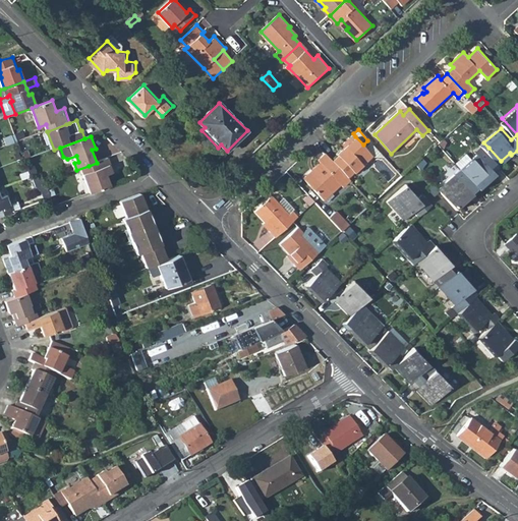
[(357,174),(375,158),(367,150),(363,145),(355,136),(345,146),(347,148),(339,155),(340,156),(334,161),(349,178),(355,173),(357,174)]
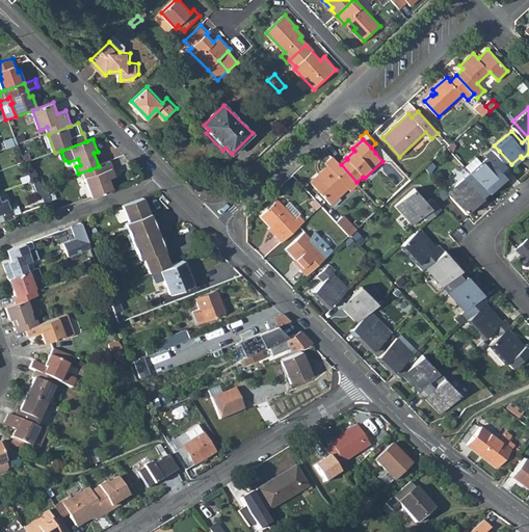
[(375,153),(382,161),(394,161),(380,149),(375,153)]
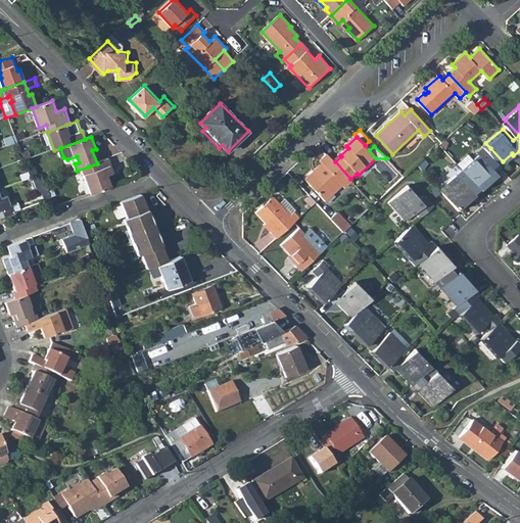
[(459,162),(465,169),(466,170),(481,186),(490,179),(492,181),(508,168),(503,161),(490,148),(486,152),(485,151),(475,159),(469,152),(459,162)]
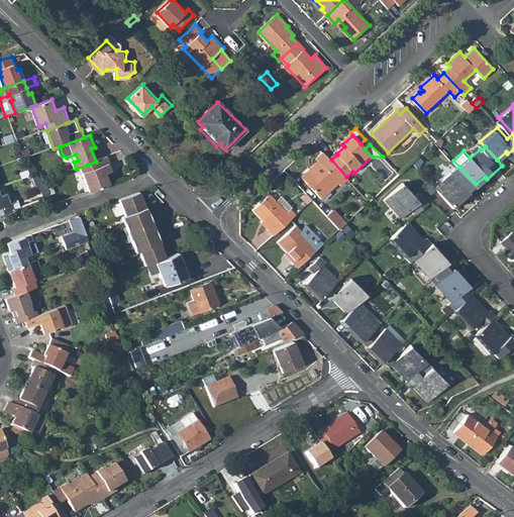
[(321,164),(313,172),(312,170),(303,178),(323,199),(340,183),(342,186),(349,180),(346,177),(331,160),(324,152),(317,159),(321,164)]
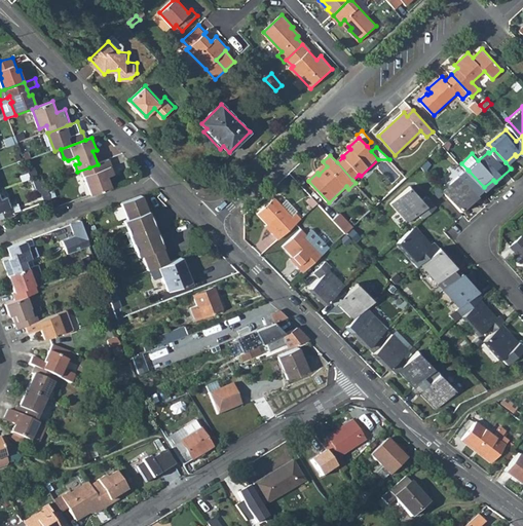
[(430,158),(423,164),(427,170),(434,163),(430,158)]
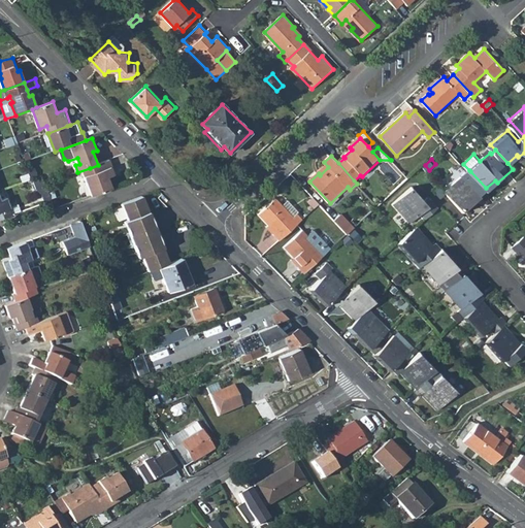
[(86,176),(93,196),(112,189),(108,178),(116,175),(110,161),(98,165),(90,168),(92,174),(86,176)]
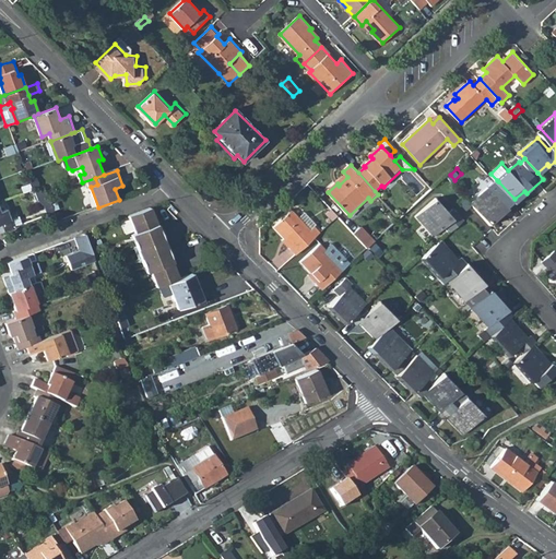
[(474,202),(492,222),(503,213),(505,215),(518,204),(515,199),(498,181),(474,202)]
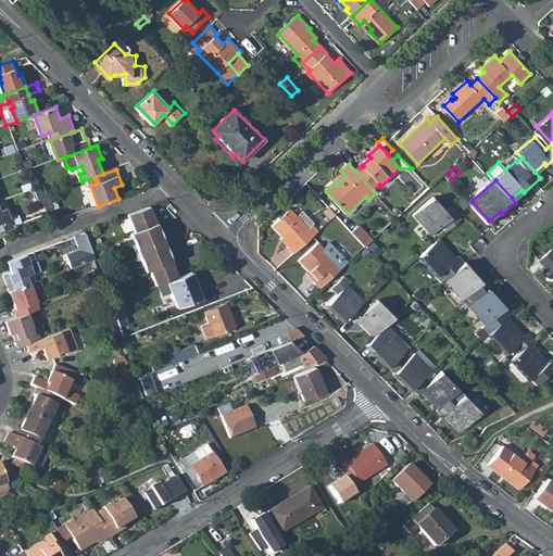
[(413,214),(430,234),(444,222),(450,228),(463,216),(464,216),(459,210),(453,214),(447,207),(442,211),(431,199),(413,214)]
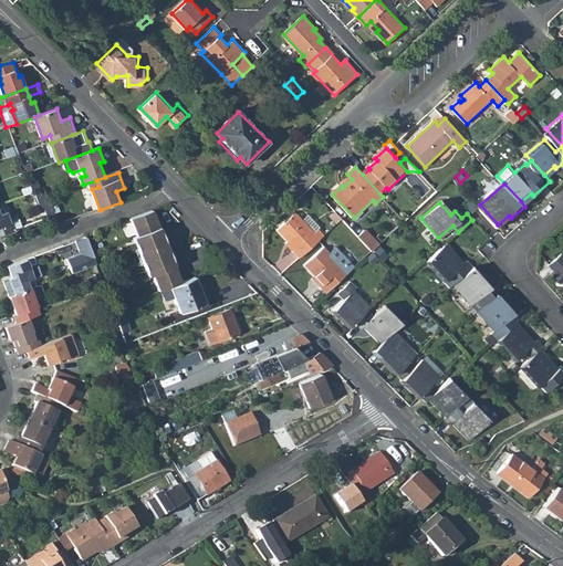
[(180,283),(164,249),(173,241),(164,219),(160,220),(156,210),(134,218),(142,237),(138,238),(153,275),(156,273),(163,290),(173,286),(180,283)]
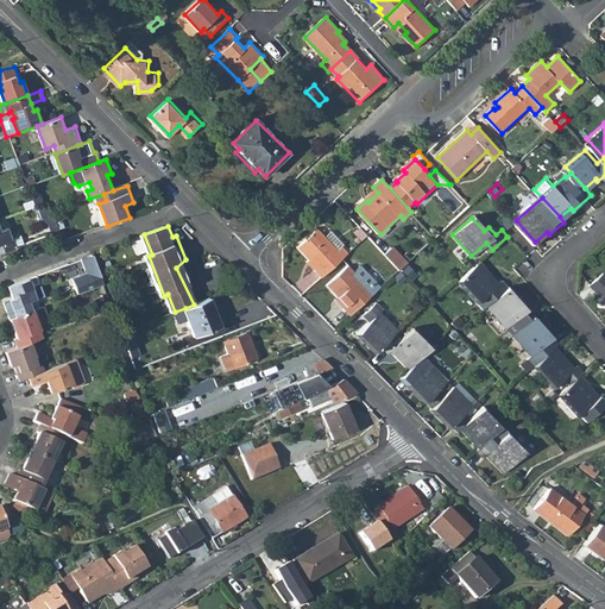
[(340,249),(321,227),(301,245),(321,267),(317,269),(325,276),(351,251),(345,244),(340,249)]
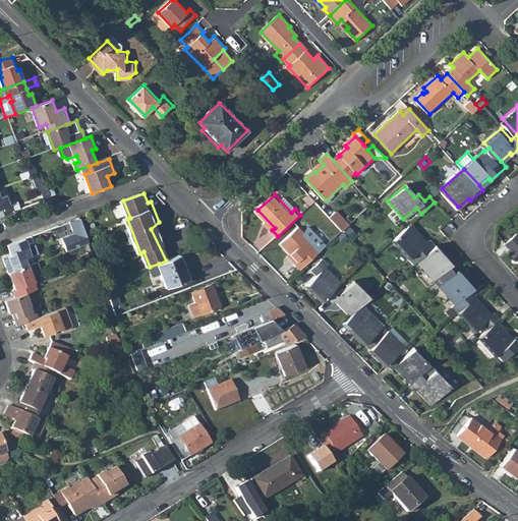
[(0,196),(0,216),(13,212),(6,195),(0,196)]
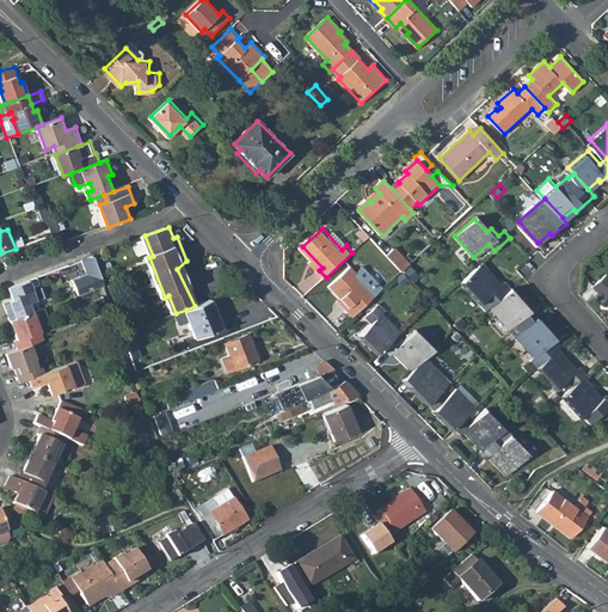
[(369,237),(362,230),(356,236),(363,243),(369,237)]
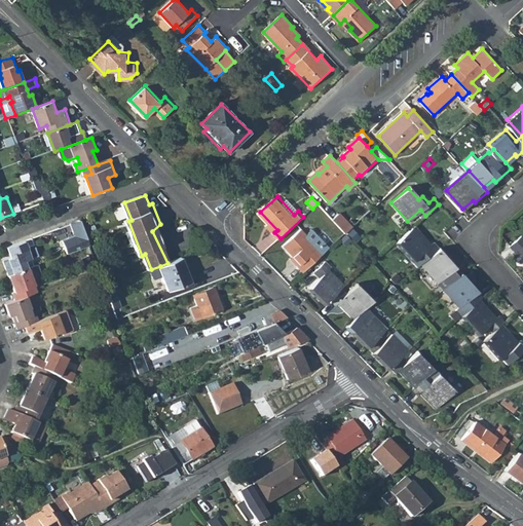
[(336,220),(347,232),(348,232),(353,227),(342,214),(336,220)]
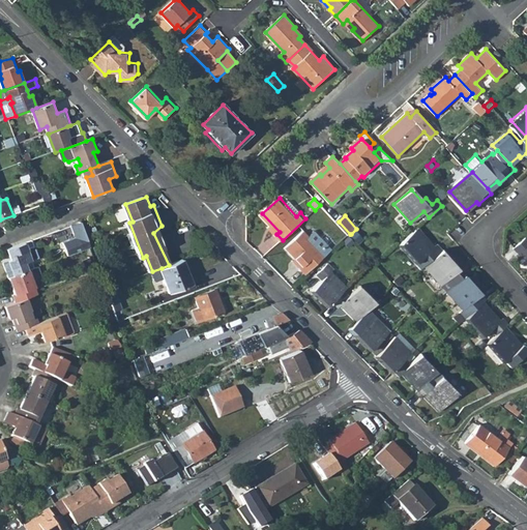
[(65,243),(70,256),(94,247),(83,223),(75,226),(79,238),(65,243)]
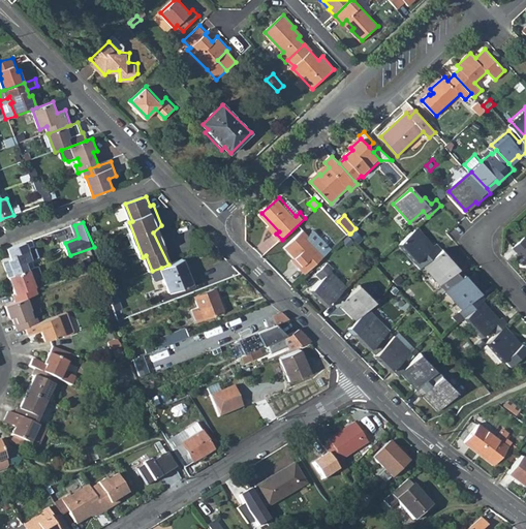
[(153,232),(168,265),(173,263),(169,254),(172,253),(161,225),(153,232)]
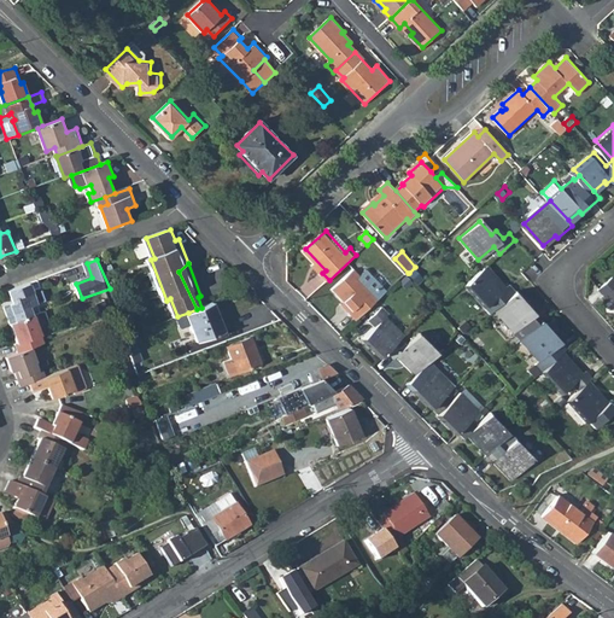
[(362,273),(382,296),(392,287),(372,266),(362,273)]
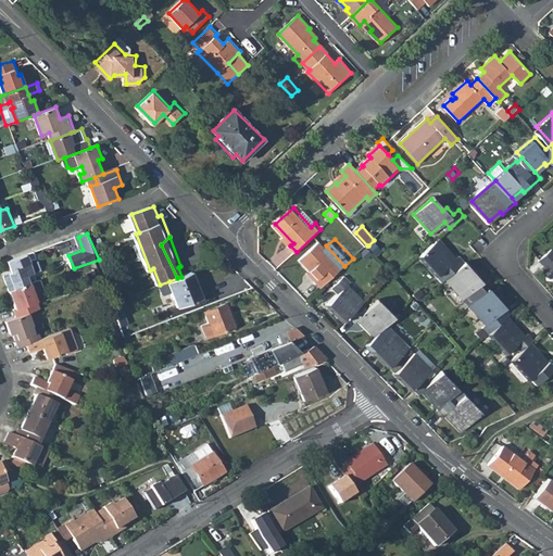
[(418,255),(437,276),(442,282),(443,281),(452,274),(463,264),(466,262),(461,255),(457,257),(449,247),(445,249),(437,239),(418,255)]
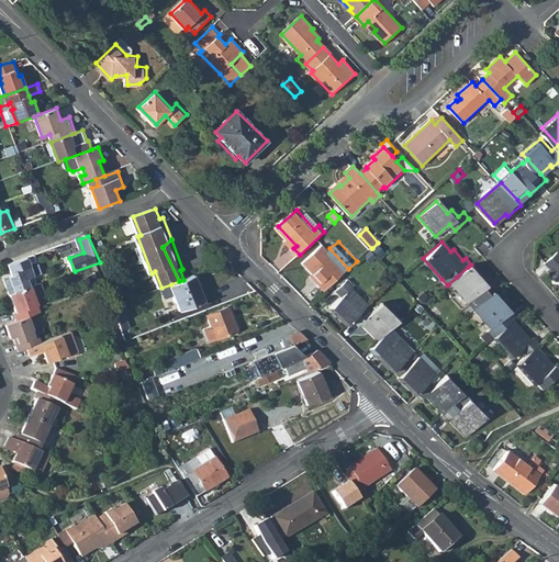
[(305,260),(323,280),(320,282),(325,289),(348,269),(330,248),(324,243),(305,260)]
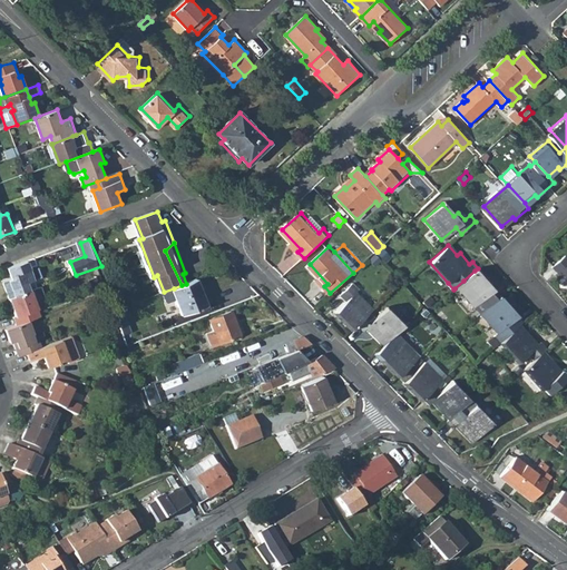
[(383,246),(378,252),(387,262),(392,256),(383,246)]
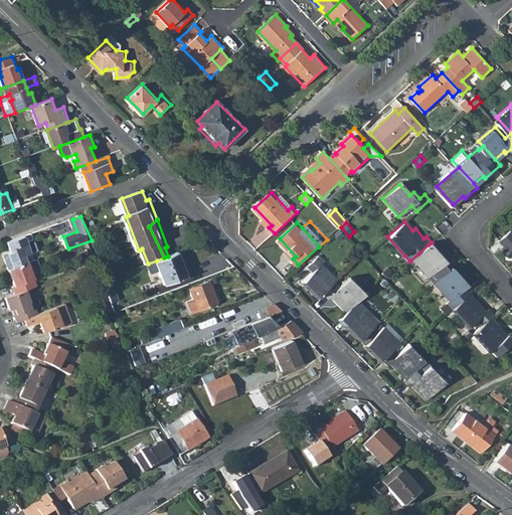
[(511,227),(499,238),(505,245),(508,243),(511,247),(511,227)]
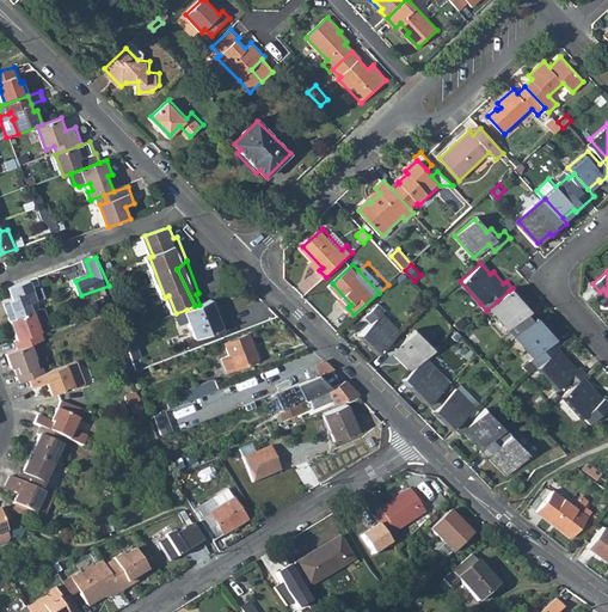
[(41,279),(30,282),(10,289),(11,293),(14,303),(6,305),(12,320),(31,313),(28,305),(38,301),(48,298),(41,279)]
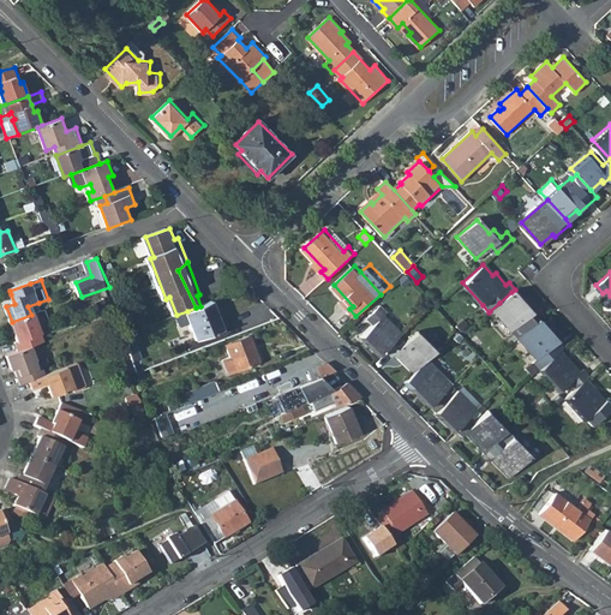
[(490,311),(516,341),(540,321),(541,320),(527,303),(523,305),(511,292),(499,303),(490,311)]
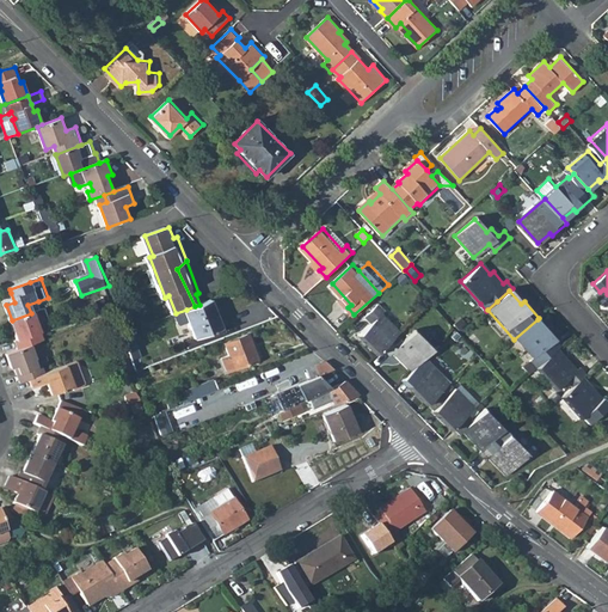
[(400,329),(380,307),(384,305),(376,298),(362,311),(369,318),(357,329),(368,341),(372,338),(380,347),(384,344),(398,330),(400,329)]
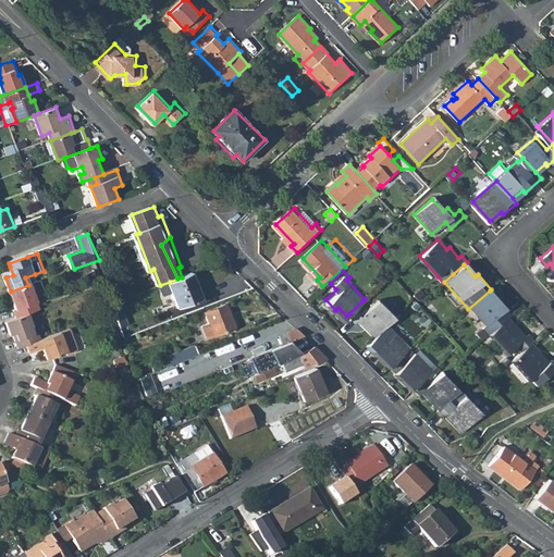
[(177,279),(170,282),(181,308),(186,306),(204,299),(205,298),(194,272),(182,277),(177,279)]
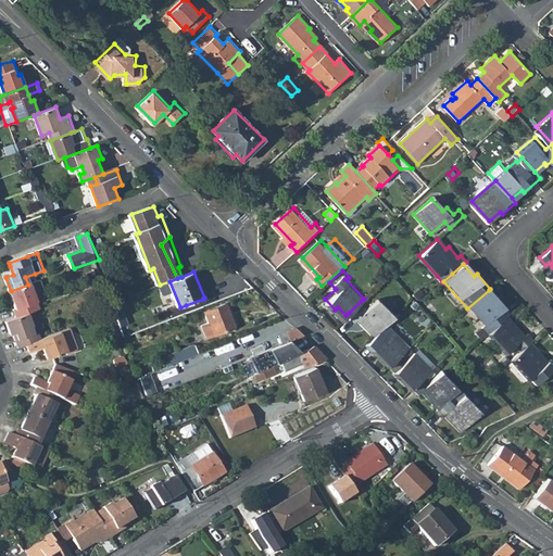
[(40,310),(35,294),(37,293),(45,290),(41,280),(34,283),(28,285),(11,291),(17,310),(14,311),(15,311),(17,317),(17,318),(29,314),(38,311),(40,310)]
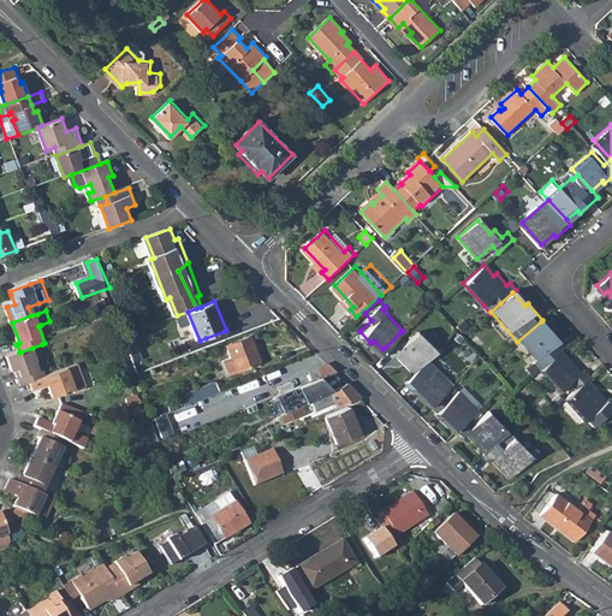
[(541,321),(517,342),(536,363),(547,354),(553,362),(562,354),(569,348),(554,331),(551,333),(541,321)]
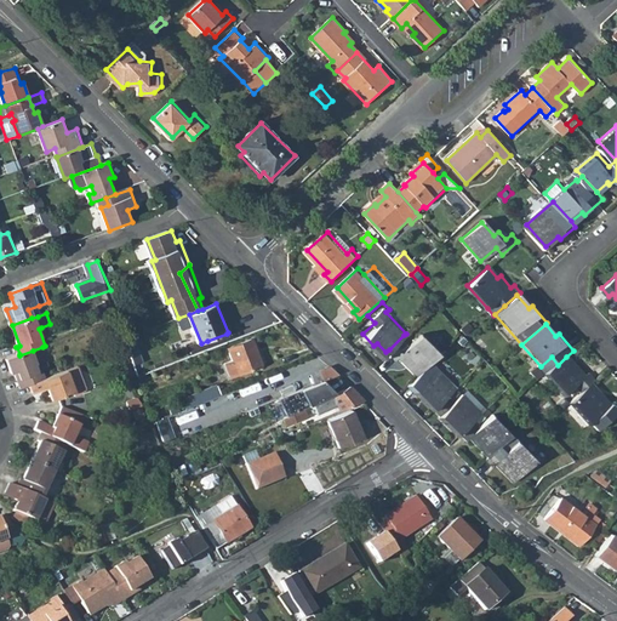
[(440,352),(422,332),(411,342),(404,335),(389,349),(395,357),(400,352),(410,363),(412,360),(421,370),(422,369),(433,359),(440,352)]
